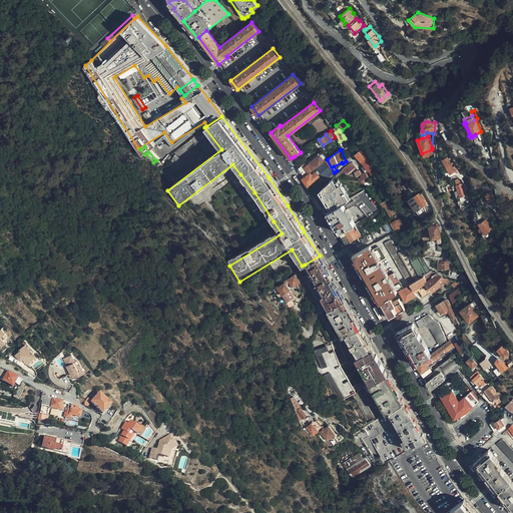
[(367,156),(361,149),(355,154),(358,156),(356,157),(359,161),(360,159),(362,162),(368,157),(367,156)]
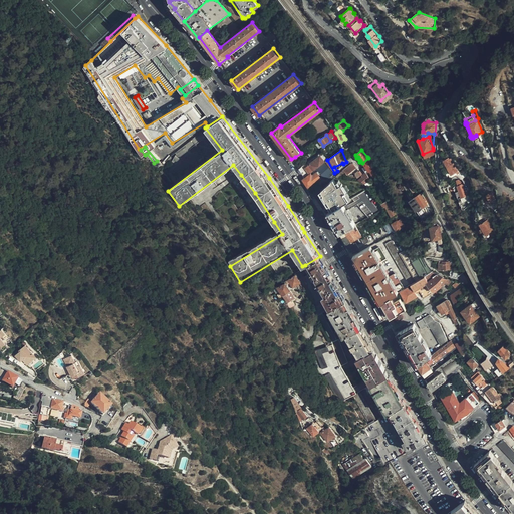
[(315,169),(325,162),(319,154),(304,165),(304,164),(298,169),(304,177),(310,172),(315,169)]
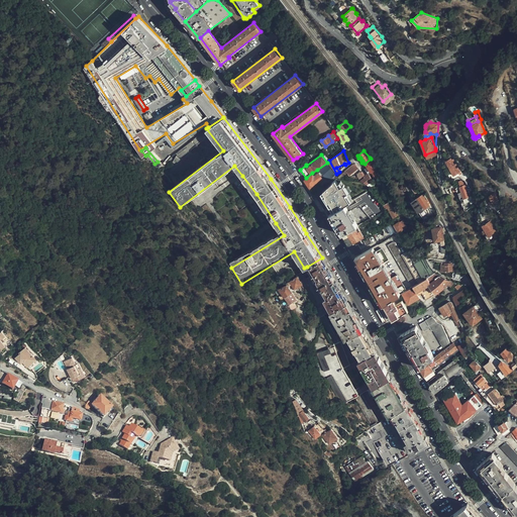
[(377,169),(371,159),(365,164),(368,167),(372,173),(373,172),(378,178),(381,176),(380,174),(377,169)]
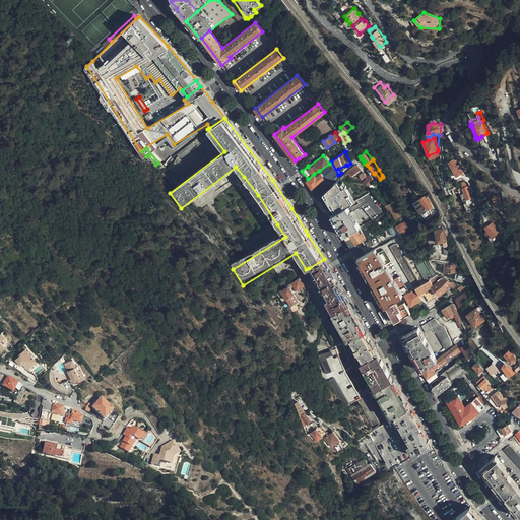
[(461,173),(453,159),(449,161),(449,163),(457,176),(461,173)]
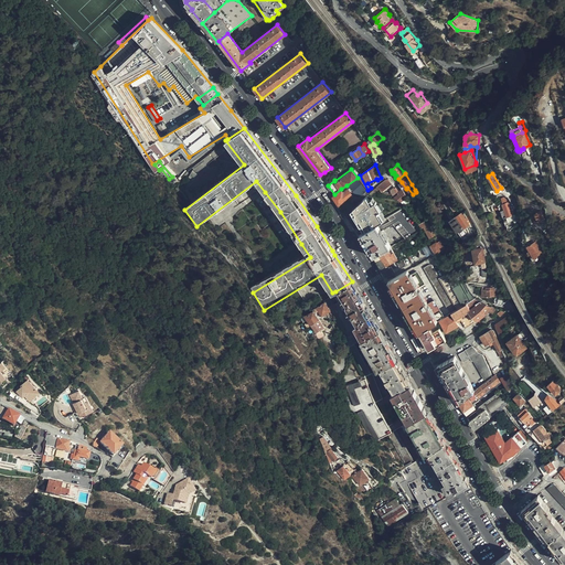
[(368,190),(360,176),(358,178),(347,185),(359,199),(368,190)]
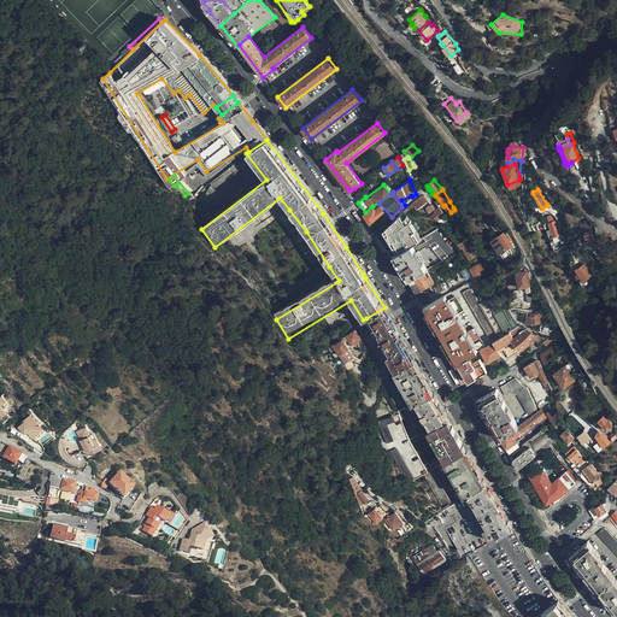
[(424,195),(421,197),(412,204),(417,210),(428,201),(424,195)]
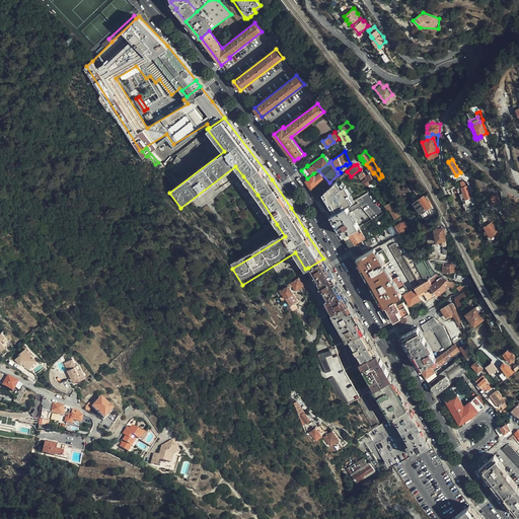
[(315,177),(313,173),(307,178),(304,180),(311,190),(310,190),(315,197),(324,188),(320,182),(323,179),(319,174),(315,177)]
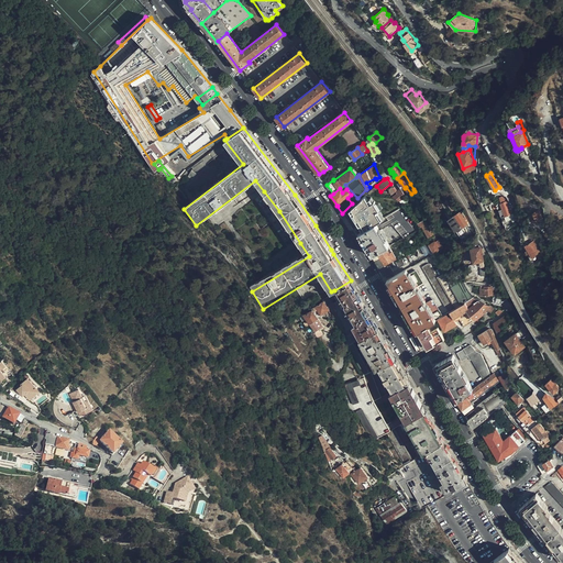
[(397,192),(396,194),(397,195),(394,197),(397,200),(405,195),(401,190),(397,192)]
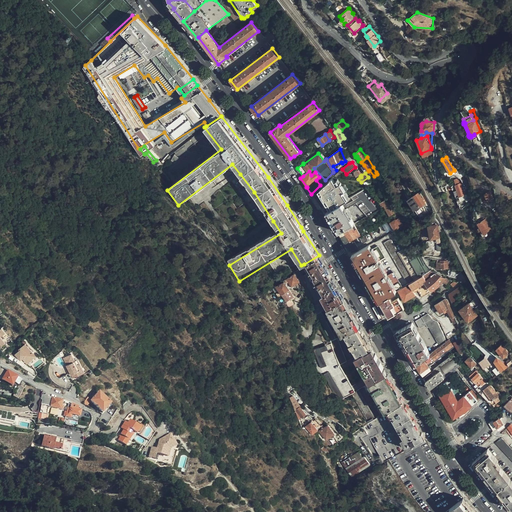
[(350,185),(356,180),(347,178),(342,183),(344,186),(345,186),(347,189),(350,185)]
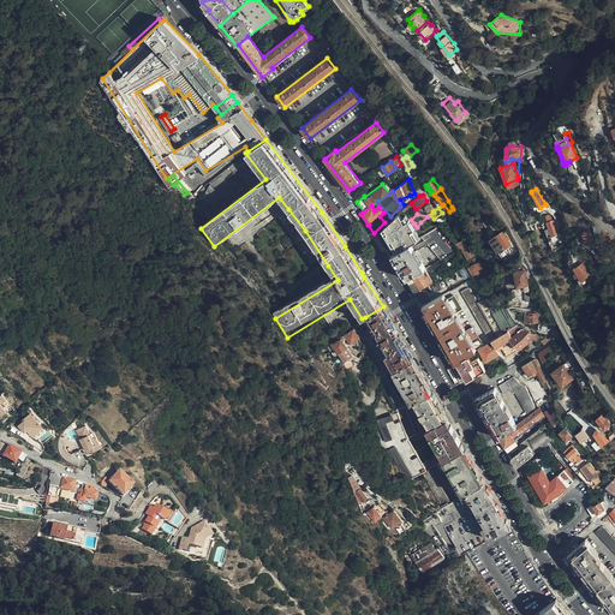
[(429,233),(441,226),(437,221),(428,216),(421,222),(429,233)]
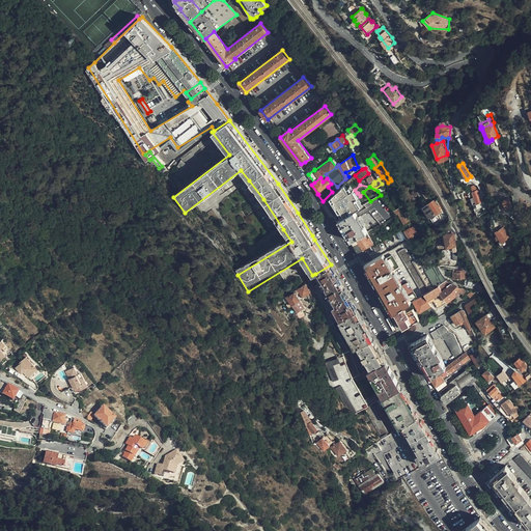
[(355,190),(345,188),(341,192),(348,198),(357,193),(355,190)]
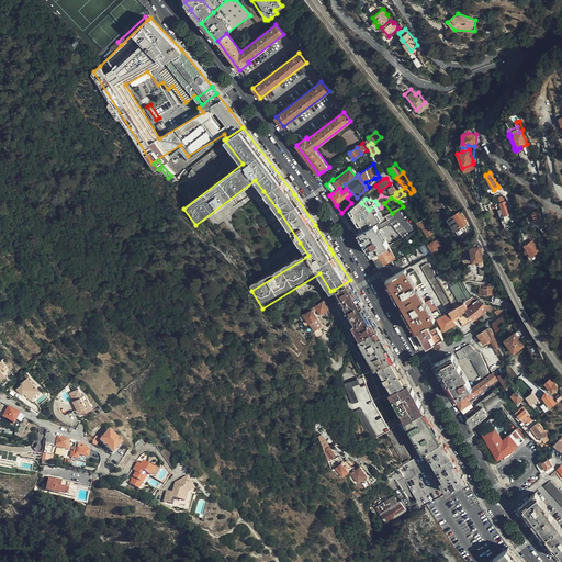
[(508,209),(509,209),(508,204),(507,204),(506,202),(501,204),(504,216),(510,214),(508,209)]
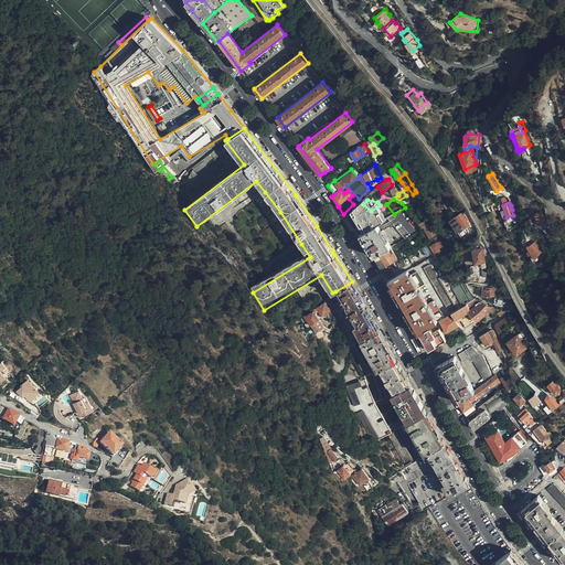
[(543,209),(535,213),(540,221),(547,217),(543,209)]
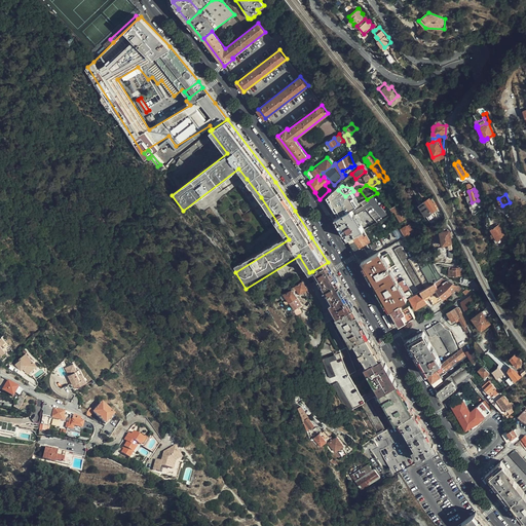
[(419,203),(426,215),(436,208),(434,204),(435,203),(433,200),(431,200),(429,197),(419,203)]
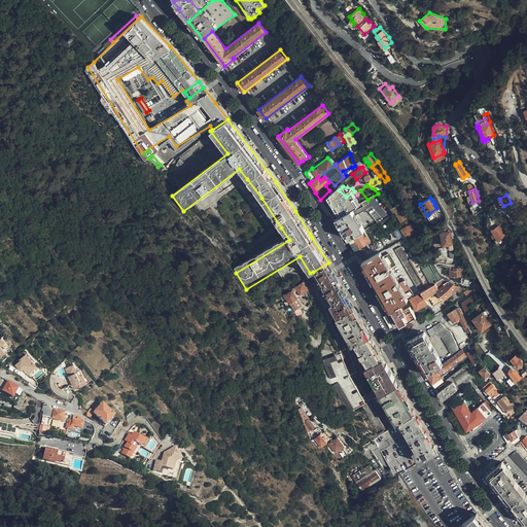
[(401,222),(408,218),(399,204),(392,208),(394,212),(395,211),(401,222)]
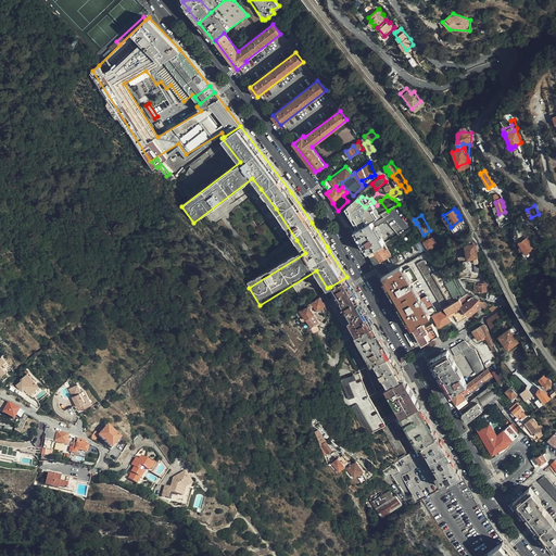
[(457,238),(467,230),(460,219),(451,227),(457,238)]
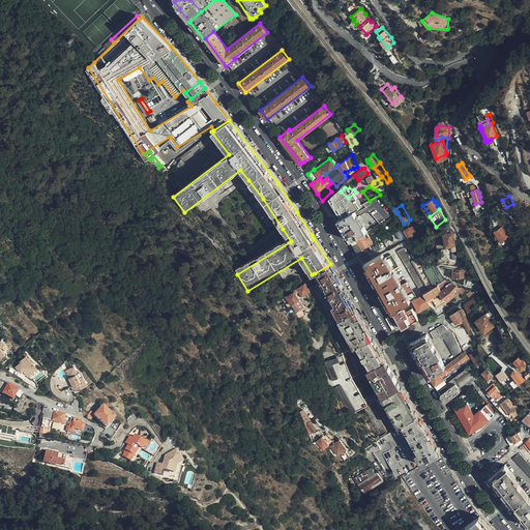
[(366,231),(362,225),(364,224),(359,215),(357,216),(353,210),(337,219),(351,241),(366,231)]
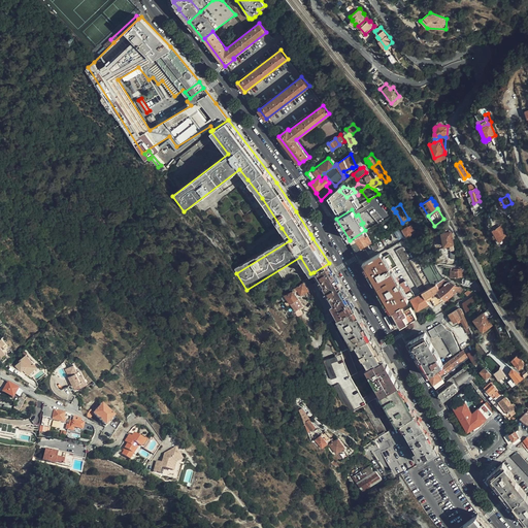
[(413,233),(409,227),(413,226),(411,224),(409,225),(402,229),(407,237),(413,233)]
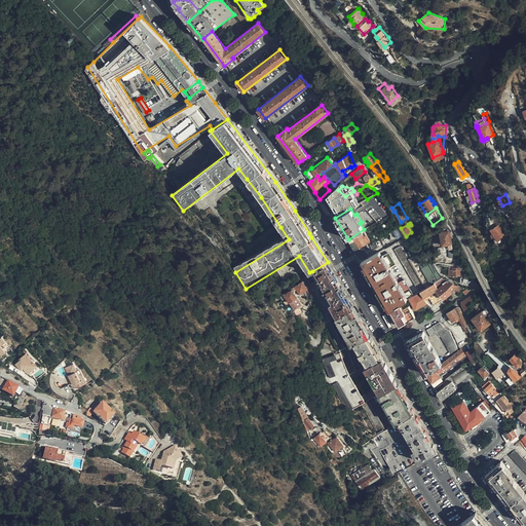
[(505,234),(499,225),(491,230),(496,239),(497,239),(504,235),(505,234)]
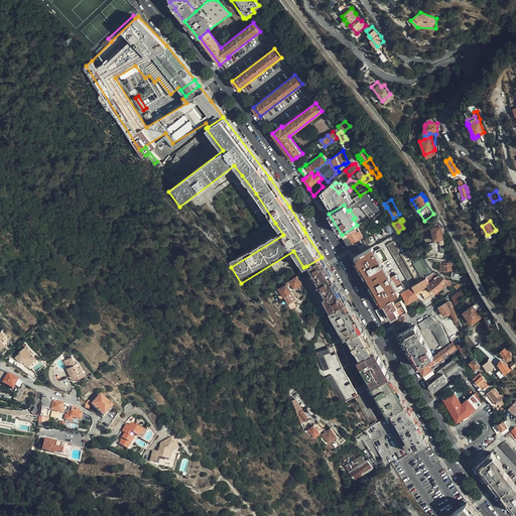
[(342,235),(353,253),(361,249),(358,244),(356,244),(354,242),(363,236),(359,231),(360,231),(357,225),(342,235)]
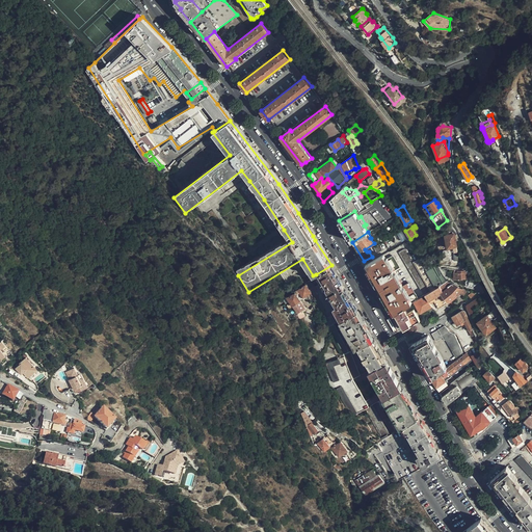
[(457,250),(454,234),(445,236),(448,247),(453,246),(454,251),(457,250)]
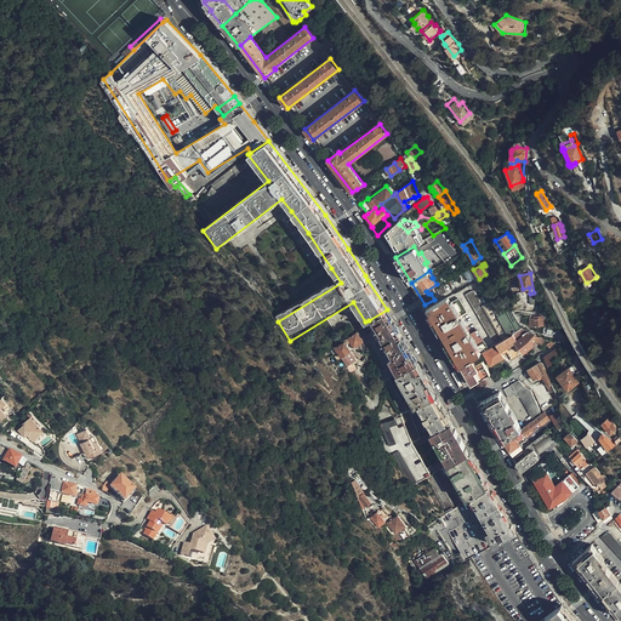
[(445,289),(443,285),(442,285),(437,289),(440,296),(445,294),(446,291),(445,289)]
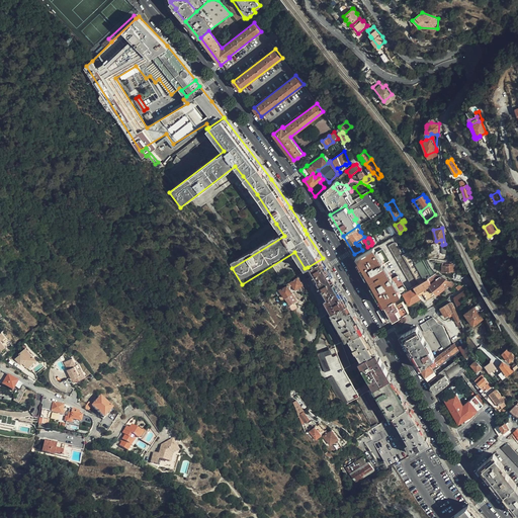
[(390,245),(413,287),(419,283),(403,255),(396,242),(394,242),(390,245)]
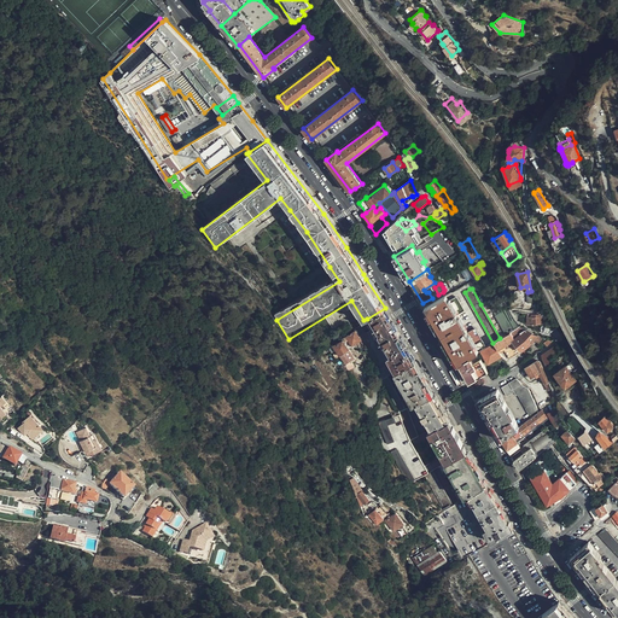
[(445,295),(425,307),(436,326),(447,345),(452,354),(458,365),(461,362),(468,357),(476,354),(485,348),(474,328),(467,332),(458,315),(465,312),(456,297),(449,301),(445,295)]
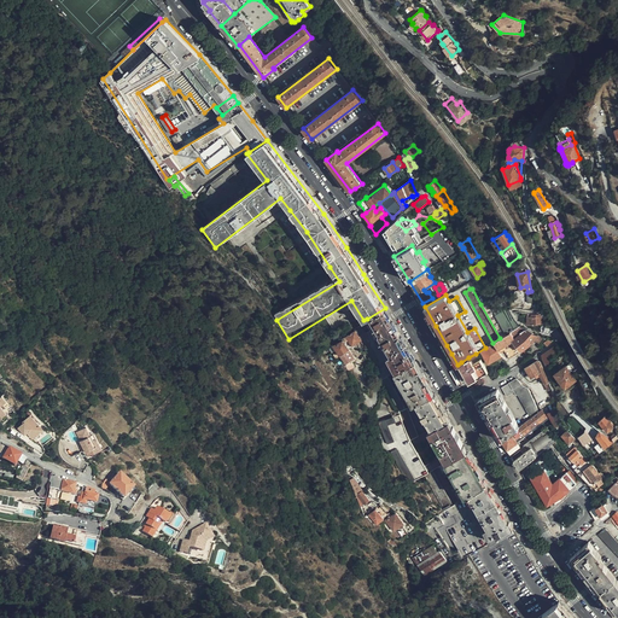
[(481,304),(500,338),(511,333),(509,332),(514,330),(503,309),(503,307),(493,307),(489,301),(481,304)]
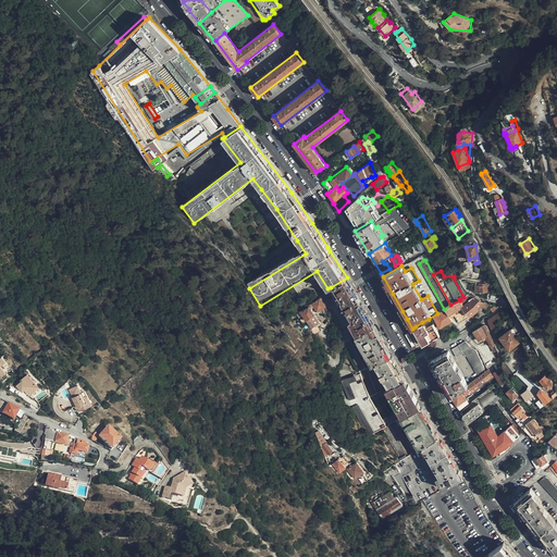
[(331,287),(332,288),(334,293),(333,294),(329,300),(333,309),(332,312),(342,327),(335,331),(343,343),(348,339),(356,336),(374,325),(347,277),(331,287)]
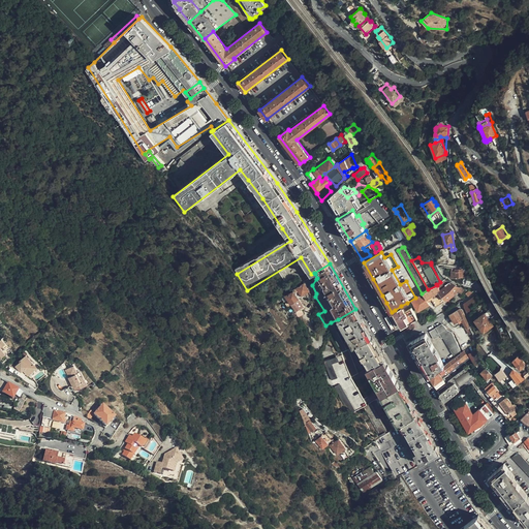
[(466,277),(466,269),(452,269),(452,271),(450,271),(450,277),(466,277)]
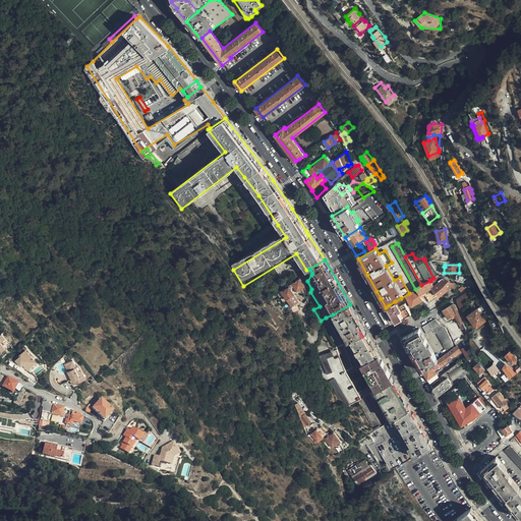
[(421,285),(415,289),(417,292),(419,294),(423,292),(428,302),(440,296),(447,291),(450,286),(451,285),(453,283),(442,278),(441,279),(437,276),(433,278),(429,280),(430,281),(421,285)]
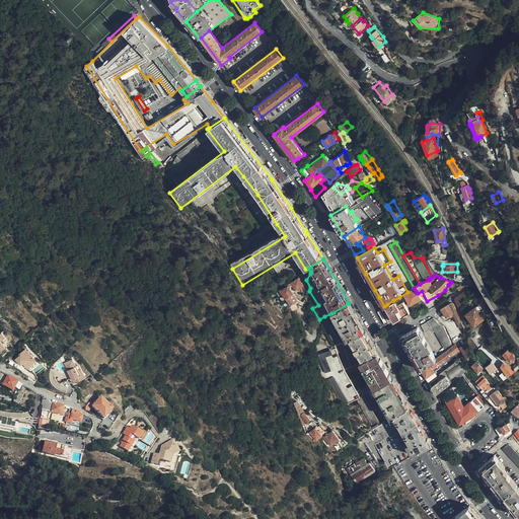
[(297,301),(289,287),(292,285),(295,290),(303,285),(298,277),(287,285),(287,286),(280,290),(290,306),(297,301)]
